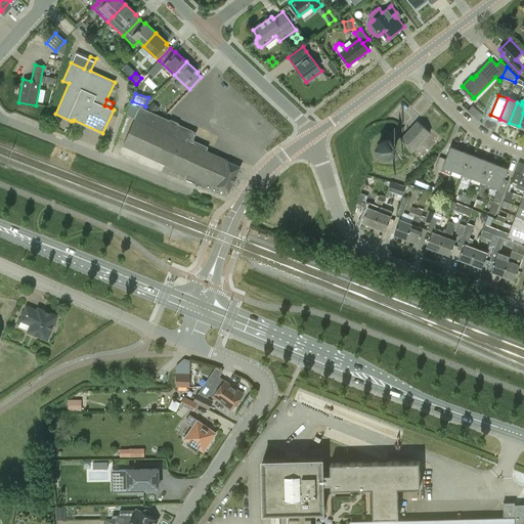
[(148,106),(154,113),(159,107),(154,102),(148,106)]
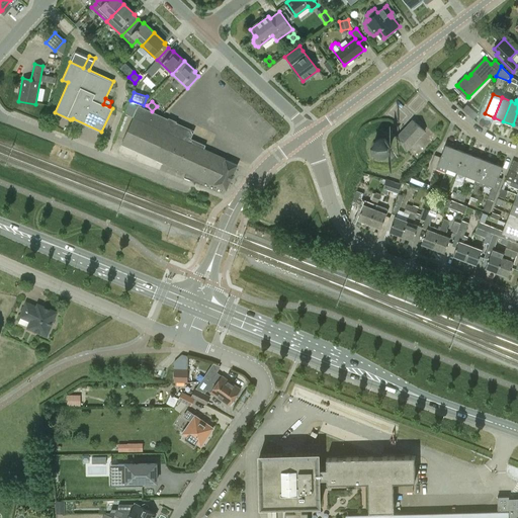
[(475,117),(479,111),(465,103),(462,109),(475,117)]
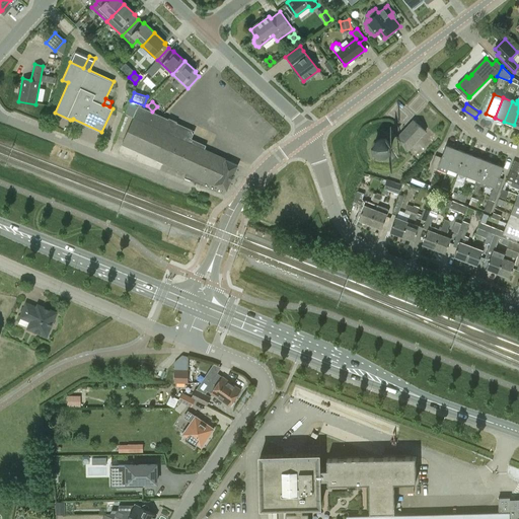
[(204,186),(206,181),(214,186),(215,184),(226,190),(238,165),(226,160),(226,159),(210,151),(204,149),(206,145),(191,139),(194,131),(139,105),(122,143),(187,172),(184,178),(204,186)]
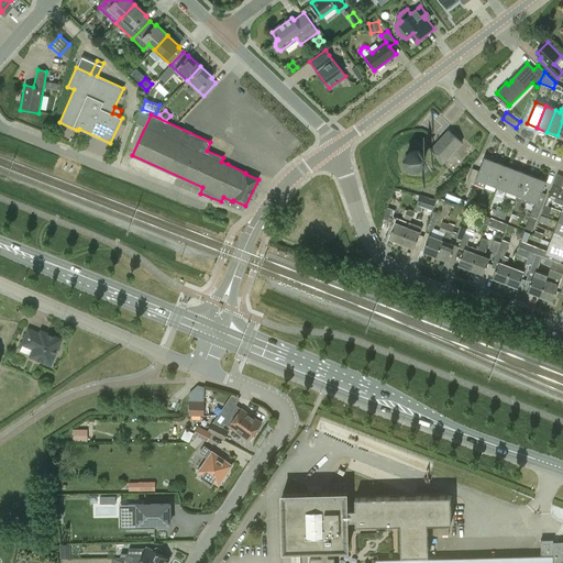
[(462,142),(449,130),(431,150),(442,165),(462,142)]
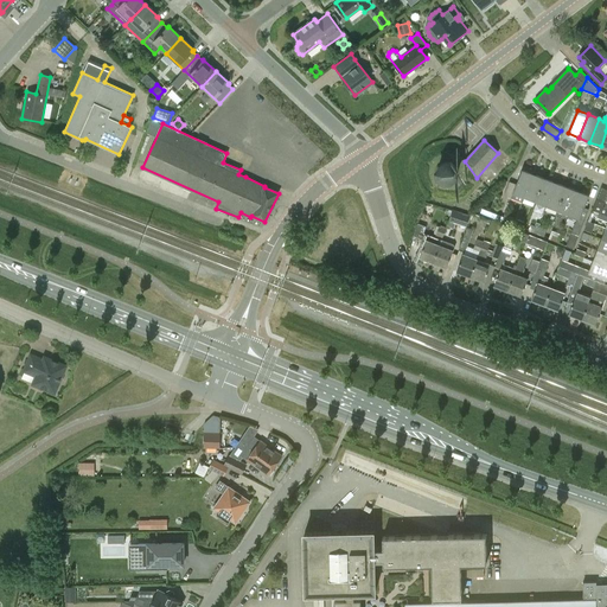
[(455,166),(453,164),(451,163),(447,161),(443,163),(441,165),(439,167),(438,170),(438,173),(439,177),(441,179),(443,181),(447,181),(451,181),(453,180),(455,178),(458,176),(458,172),(458,168),(455,166)]
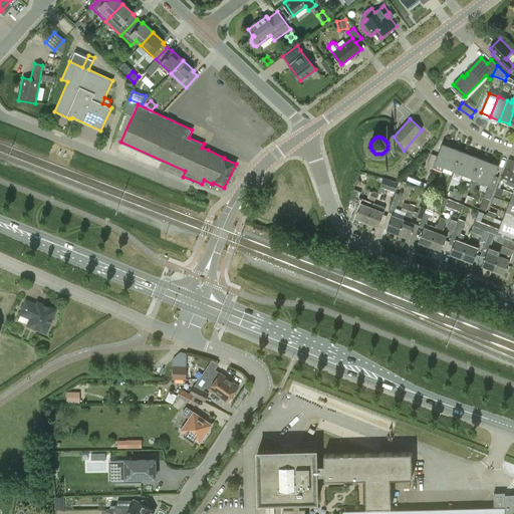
[(435,155),(432,154),(427,165),(431,167),(433,168),(442,172),(452,147),(443,143),(438,156),(435,155)]
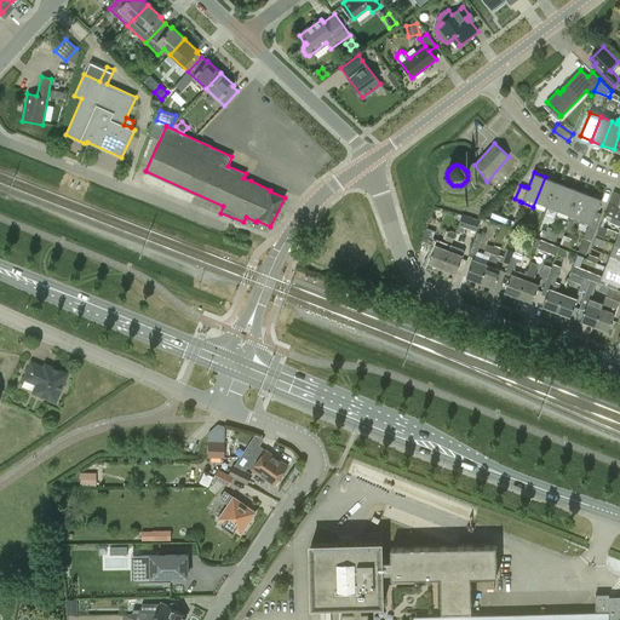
[(546,206),(556,182),(545,177),(533,207),(544,211),(546,205),(546,206)]
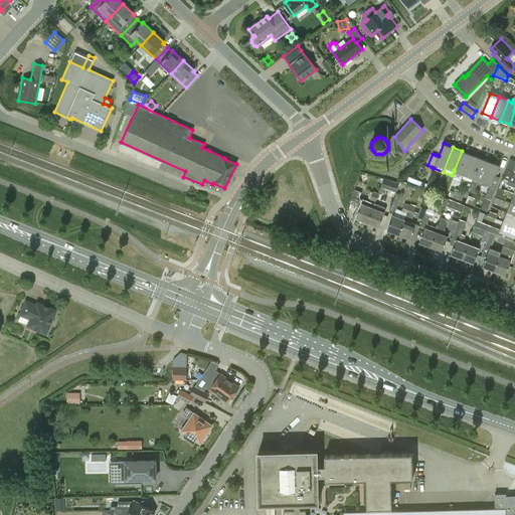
[(464,174),(472,154),(462,151),(454,171),(464,174)]
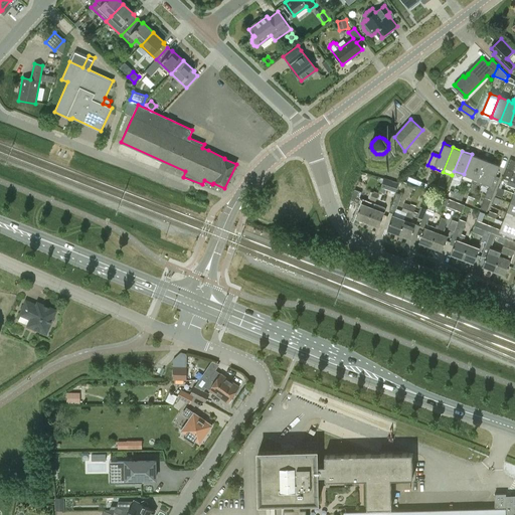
[(473,178),(481,158),(472,154),(464,174),(473,178)]
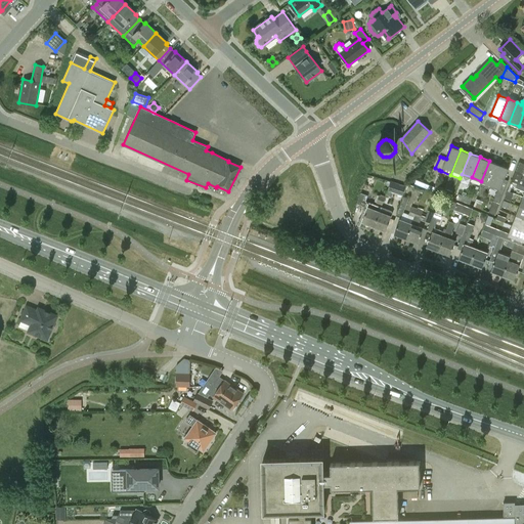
[(489,161),(481,181),(490,184),(491,185),(498,165),(489,161)]
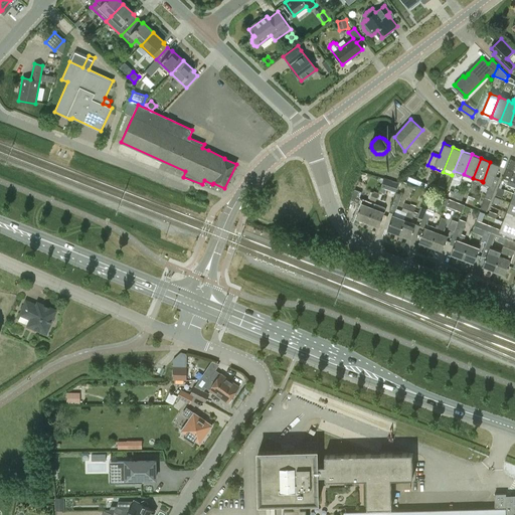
[(500,165),(490,162),(483,182),(482,181),(482,184),(489,186),(480,208),(487,210),(499,177),(496,176),(500,165)]
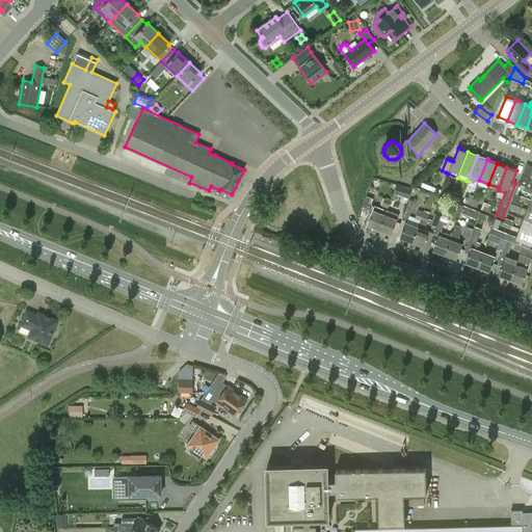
[(531,177),(523,174),(519,184),(525,186),(531,188),(531,183),(529,182),(531,177)]
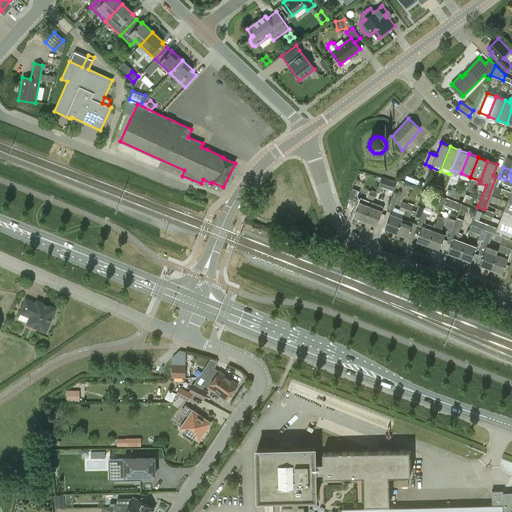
[(406,176),(405,180),(421,186),(422,182),(406,176)]
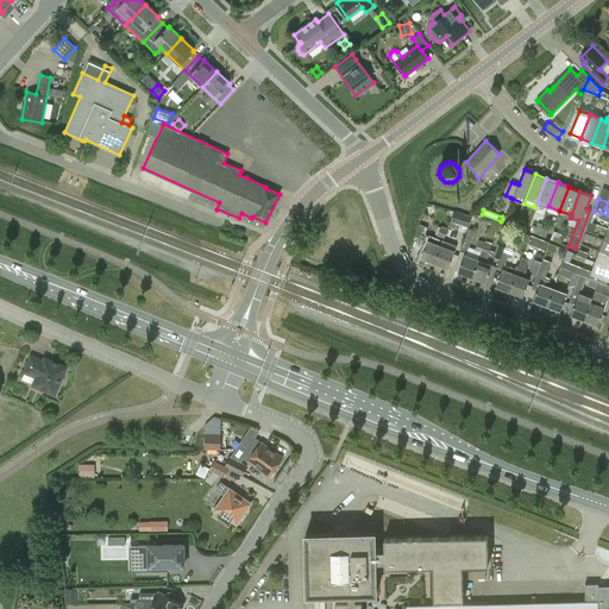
[(468,228),(471,217),(454,211),(450,224),(468,228)]
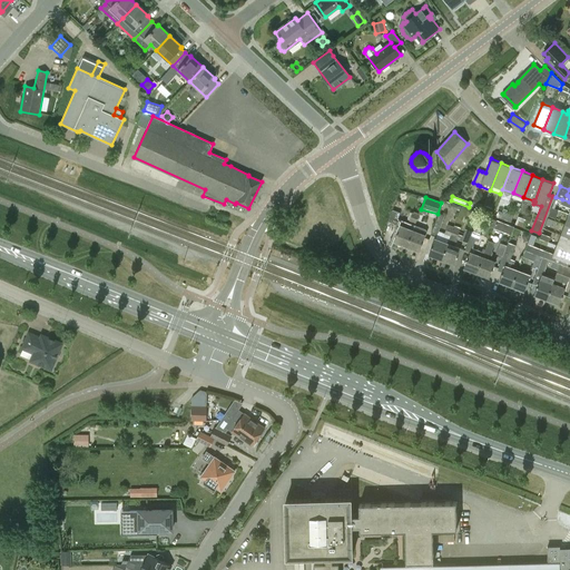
[(569,210),(569,214),(569,202),(562,199),(560,204),(569,207),(569,210)]
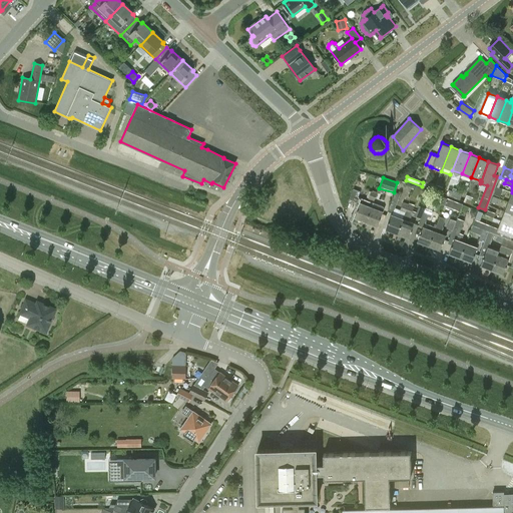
[(424,187),(433,190),(435,184),(426,180),(425,183),(423,182),(422,186),(424,187)]
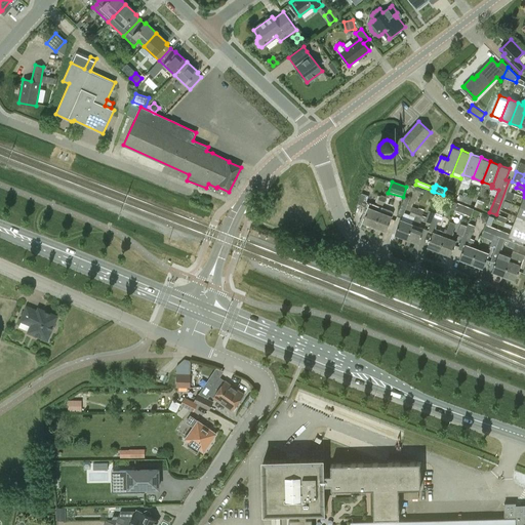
[(450,200),(453,192),(446,189),(443,197),(450,200)]
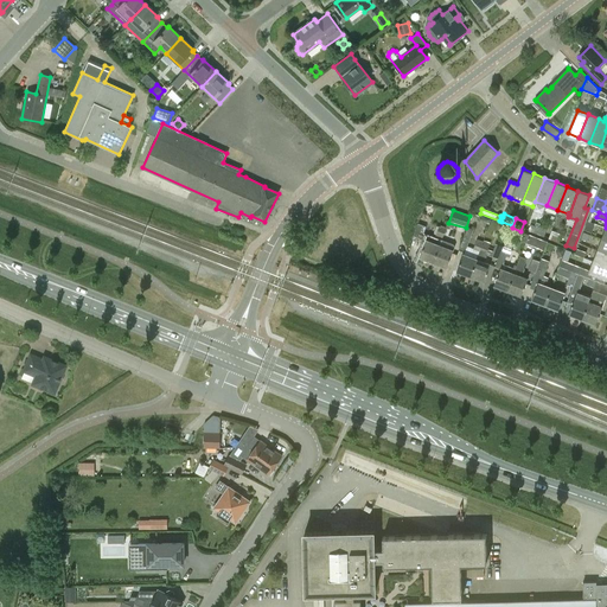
[(592,232),(594,223),(587,221),(585,230),(592,232)]
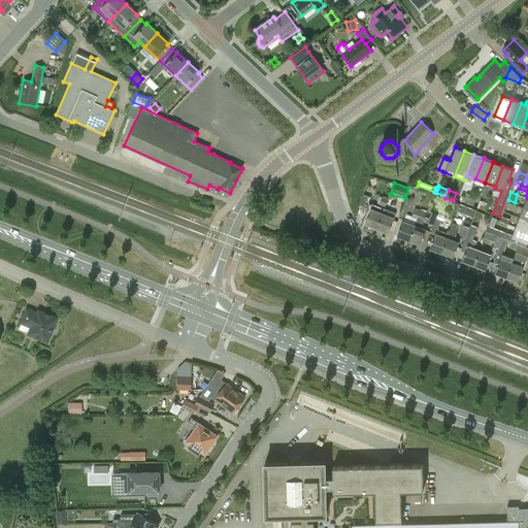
[(364,194),(360,205),(367,207),(371,197),(364,194)]
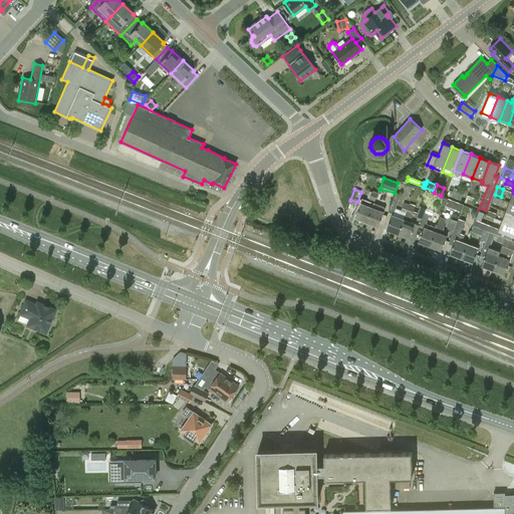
[(450,190),(447,195),(454,198),(456,192),(450,190)]
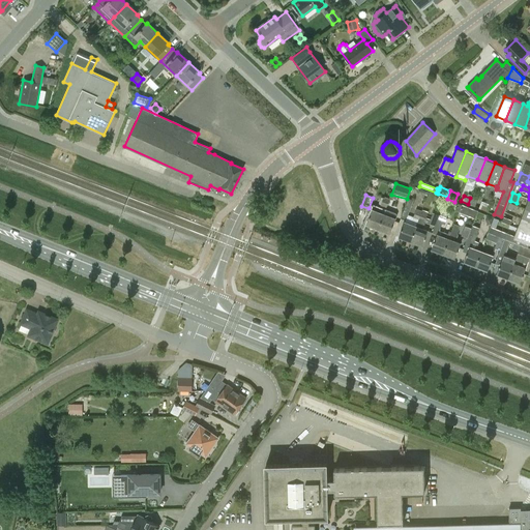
[(475,207),(477,200),(471,197),(470,199),(470,198),(468,204),(475,207)]
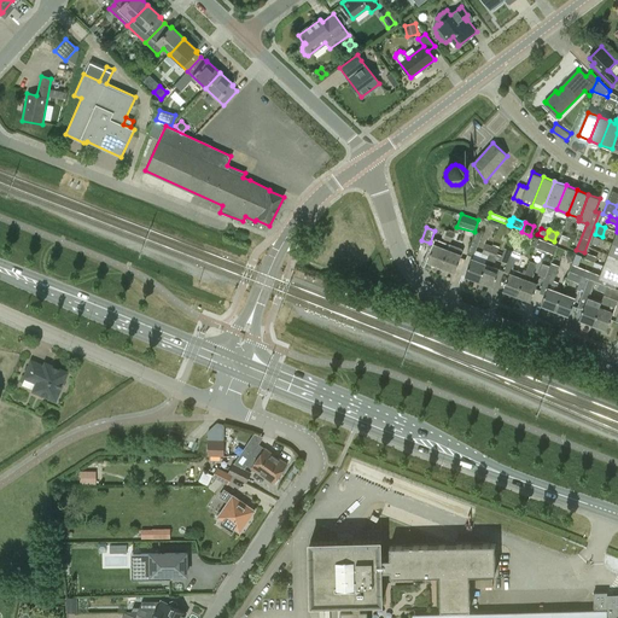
[(473,257),(476,250),(482,234),(476,232),(467,255),(473,257)]
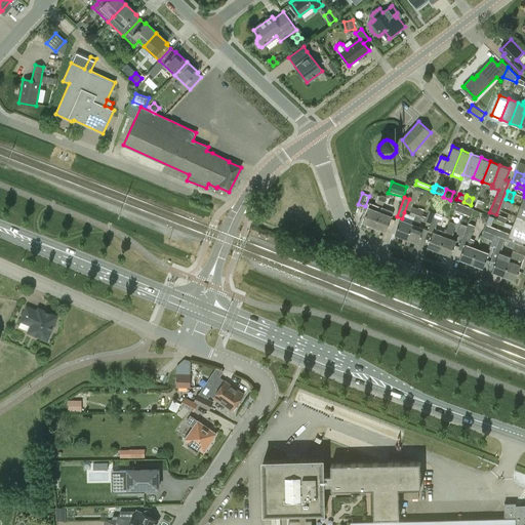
[(482,209),(485,202),(477,200),(475,206),(482,209)]
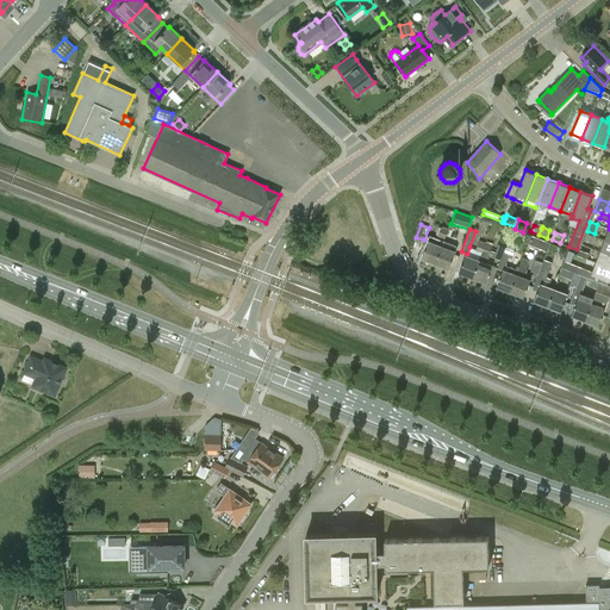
[(530,235),(527,242),(547,250),(551,242),(530,235)]
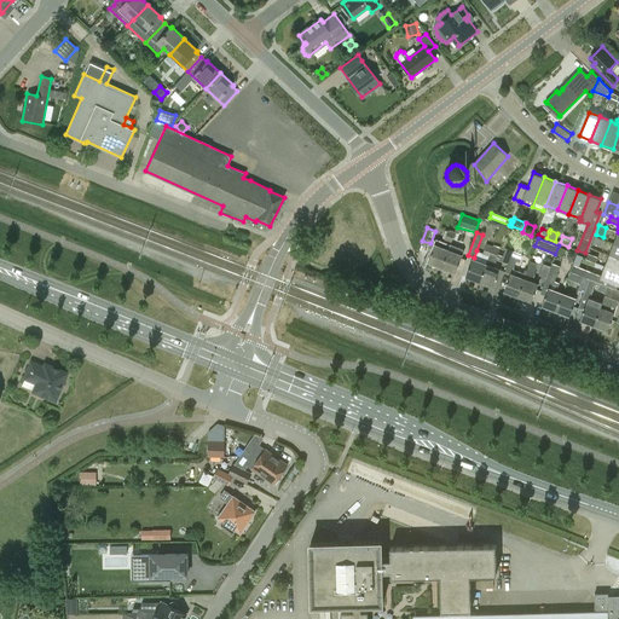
[(427,261),(441,267),(449,249),(447,249),(450,246),(450,244),(437,239),(427,261)]
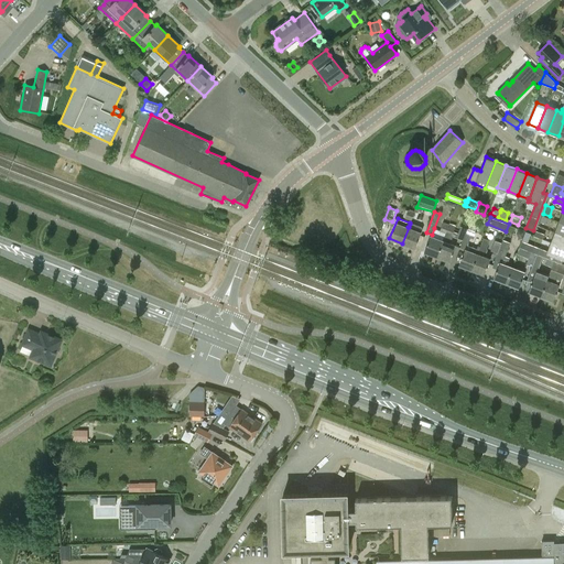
[(440,230),(446,234),(449,225),(448,225),(443,221),(440,230)]
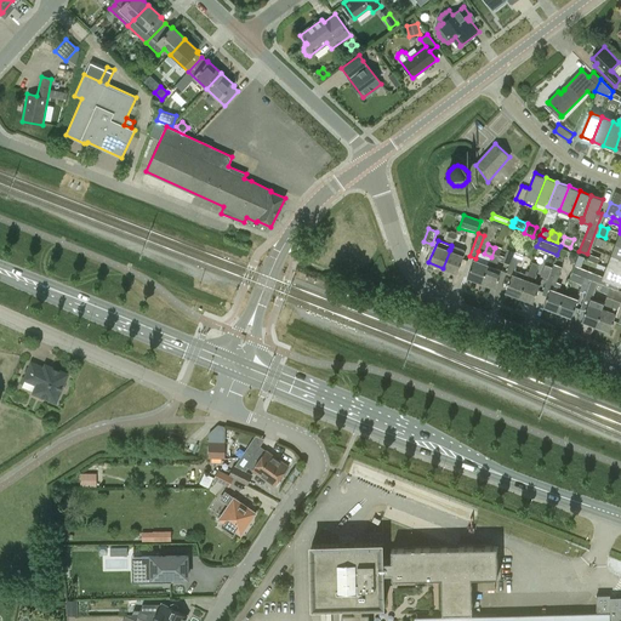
[(451,245),(451,246),(449,250),(450,250),(443,268),(457,273),(465,252),(465,250),(451,245)]
